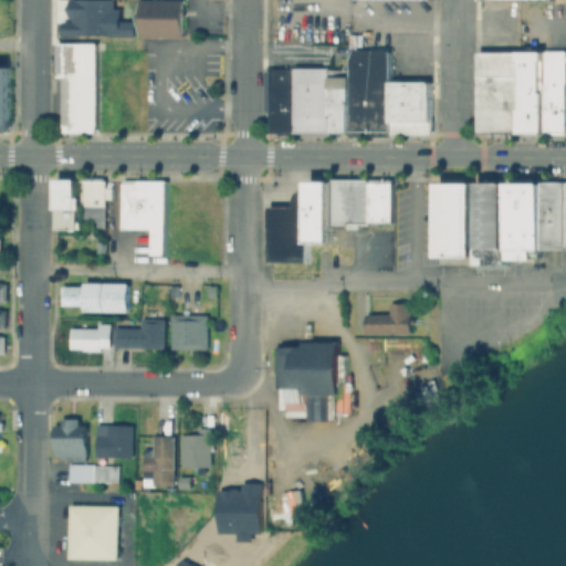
[(62,18),(72,18),(72,12),(69,12),(69,0),(115,0),(115,6),(124,6),(124,18),(135,18),(135,34),(62,34),(62,18)]
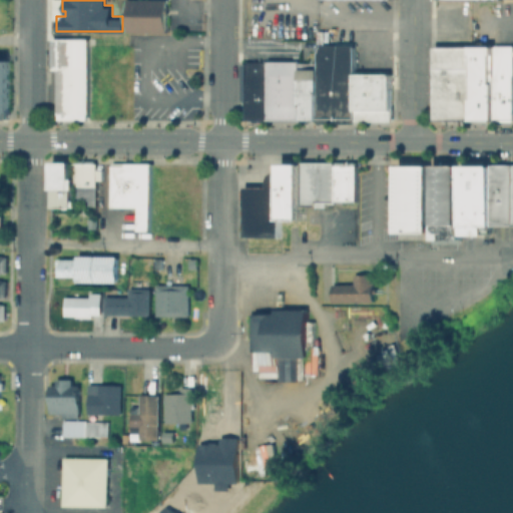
[(126,0),(165,0),(164,33),(126,32),(126,0)]
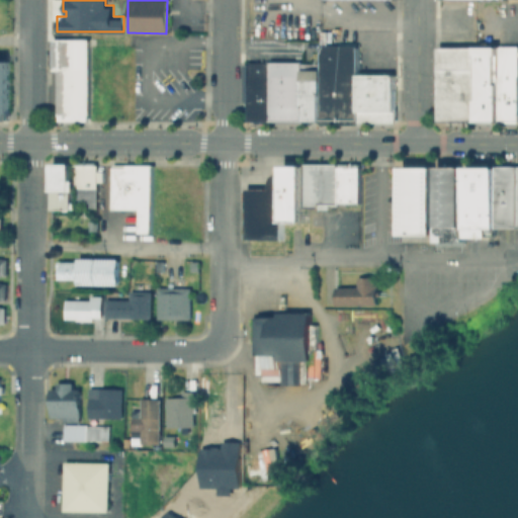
[(89,121),(90,38),(53,38),(53,69),(59,69),(58,121),(89,121)]
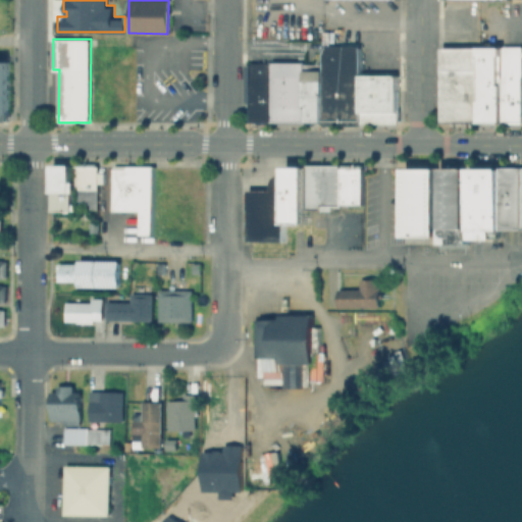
[(503,46),(479,47),(478,121),(503,121),(503,46)]
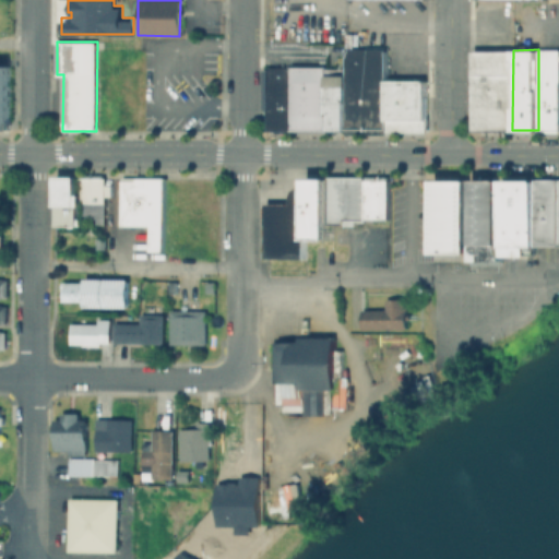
[(538,130),(558,130),(558,49),(538,49),(538,130)]
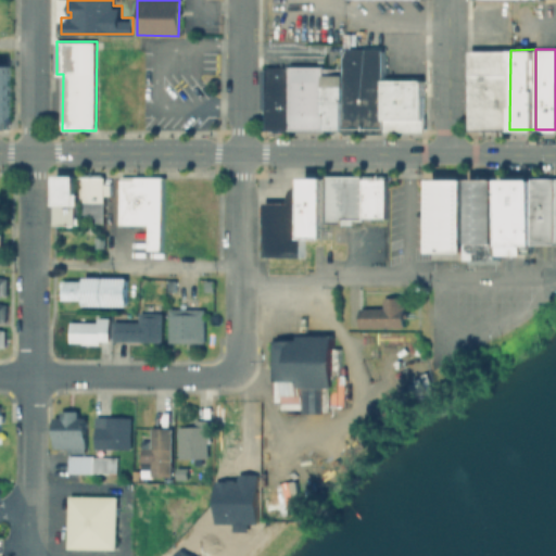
[(344,76),(344,50),(382,50),(382,80),(382,129),(344,129),(344,76)]
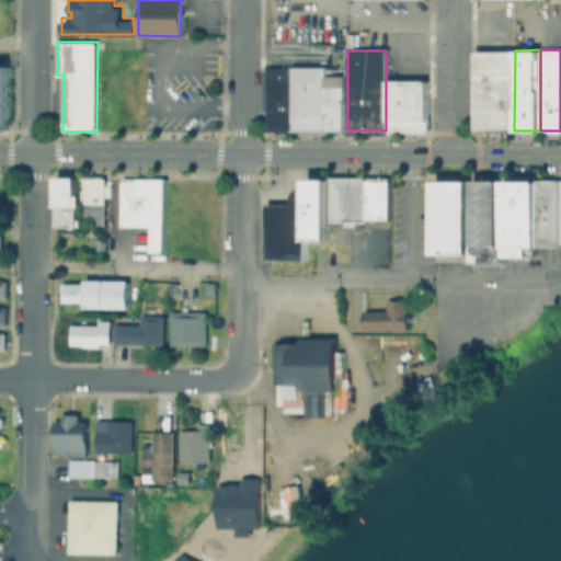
[(515,50),(473,50),(474,132),(514,130),(515,50)]
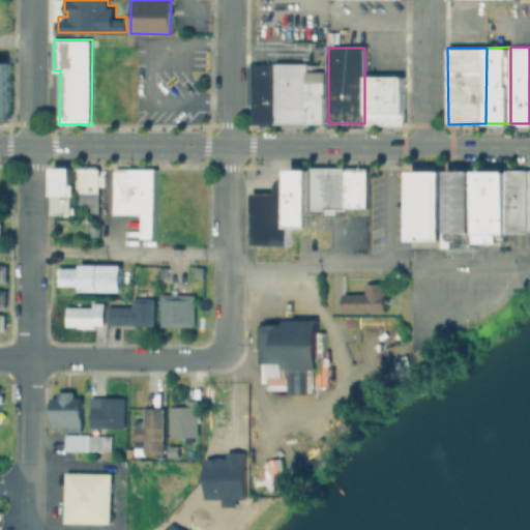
[(0,123),(8,123),(8,62),(0,62),(0,123)]
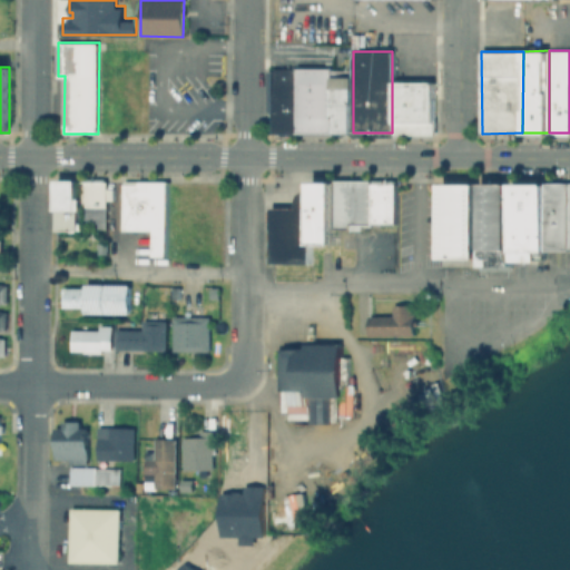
[(295,68),(332,68),(332,78),(332,131),(295,133),(295,68)]
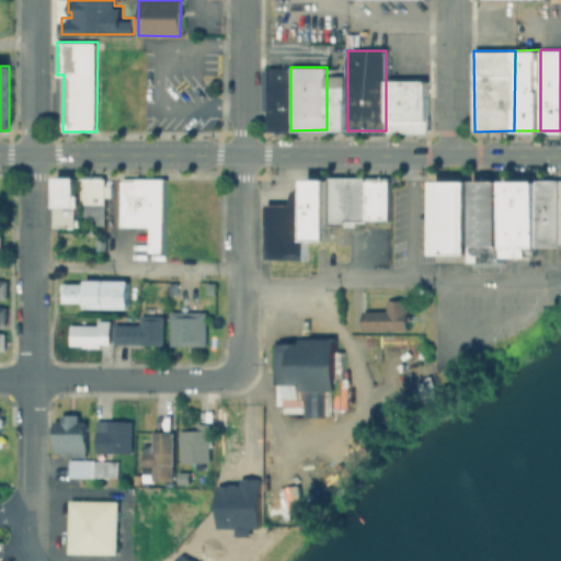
[(290,132),(267,132),(267,71),(290,71),(290,130),(290,132)]
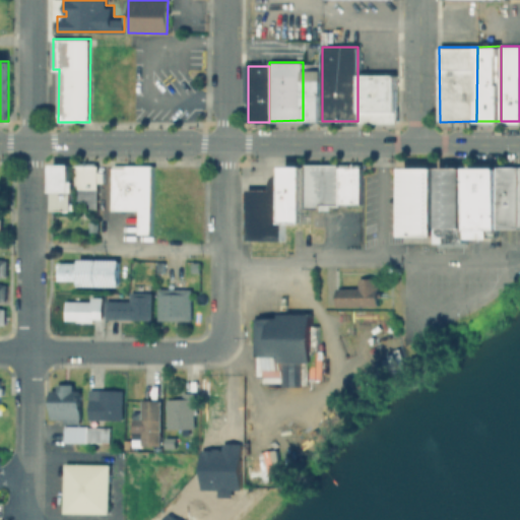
[(303,71),(322,71),(322,121),(322,122),(303,122),(303,120),(303,71)]
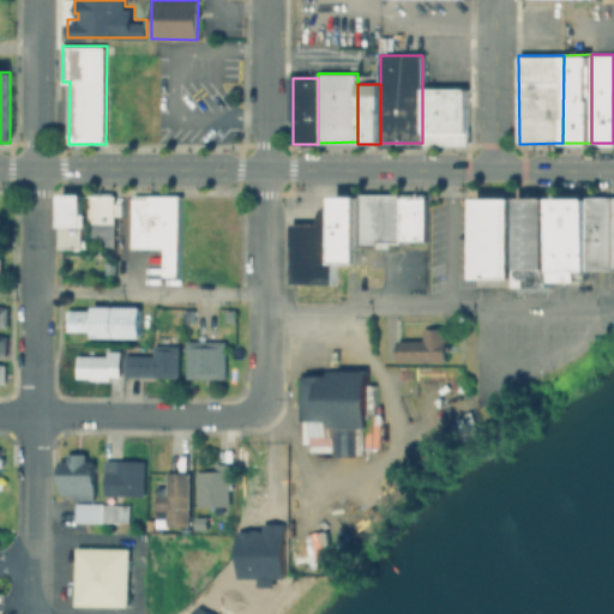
[(422,89),(467,89),(467,146),(422,146),(422,143),(422,89)]
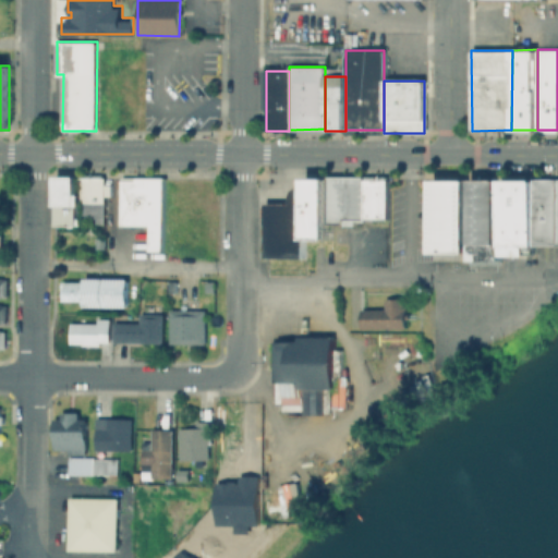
[(57,176),(77,176),(77,218),(77,222),(57,222),(57,176)]
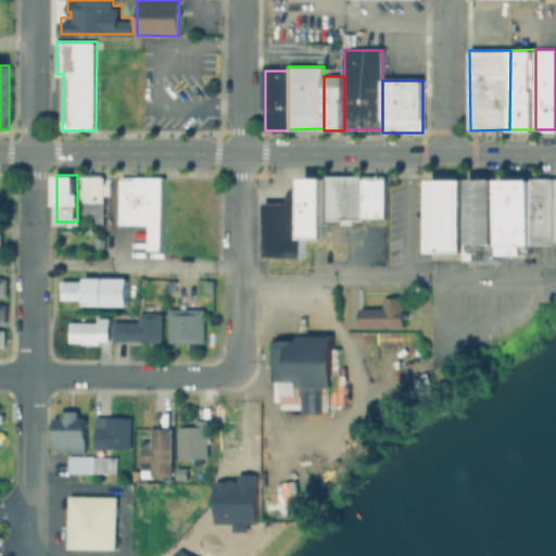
[(77,217),(77,175),(103,175),(103,223),(91,223),(91,217),(77,217)]
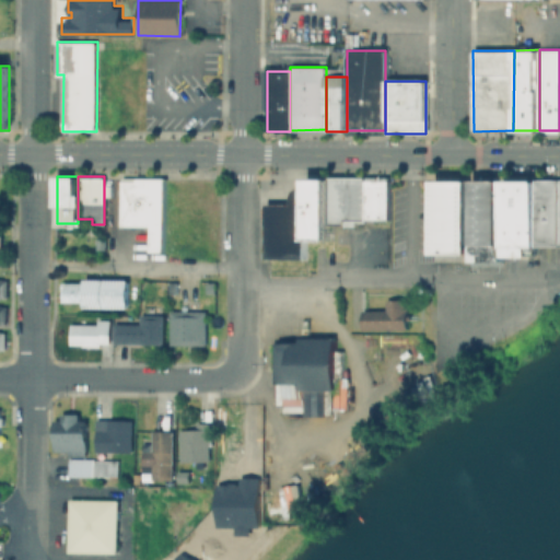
[(364,177),(381,177),(381,176),(385,176),(385,179),(388,179),(388,220),(364,220),(364,177)]
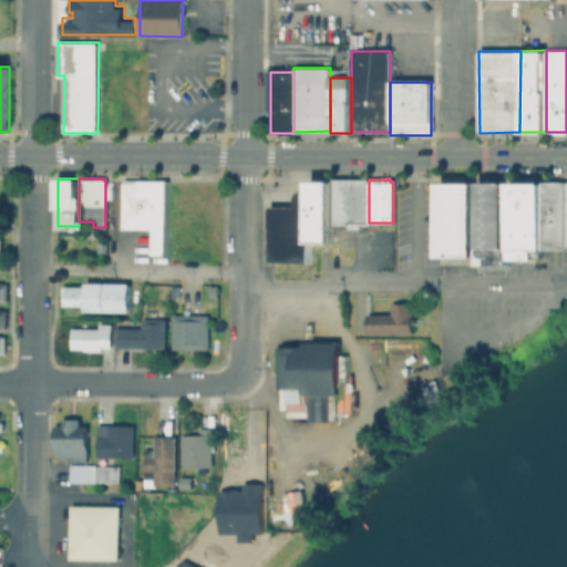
[(333,179),(369,179),(369,222),(347,222),(347,226),(333,226),(333,179)]
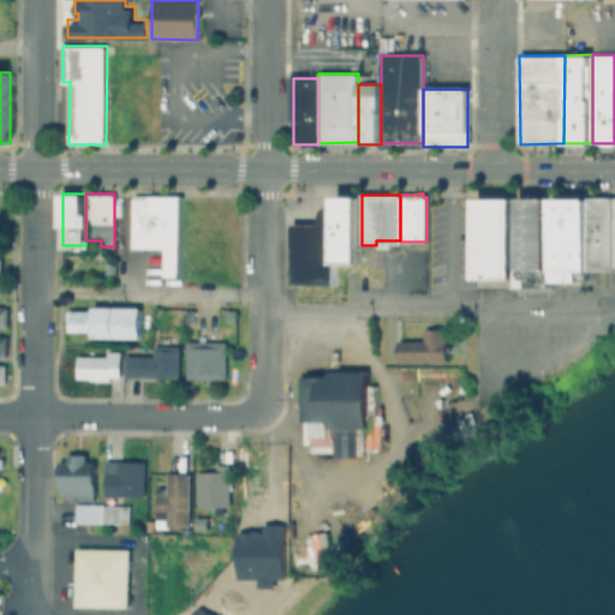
[(179,275),(165,275),(165,249),(131,249),(131,196),(179,196),(179,275)]
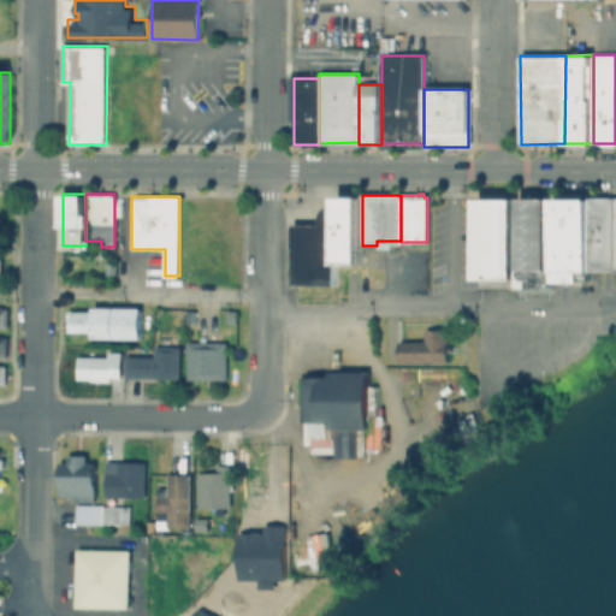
[(338,196),(362,196),(362,264),(338,264),(338,206),(338,196)]
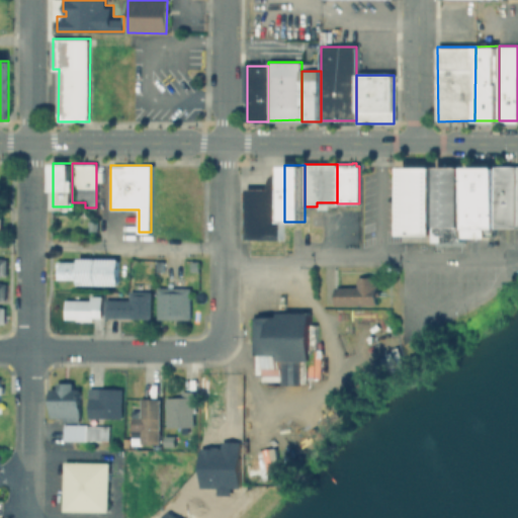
[(435,166),(464,165),(465,242),(436,243),(436,234),(435,166)]
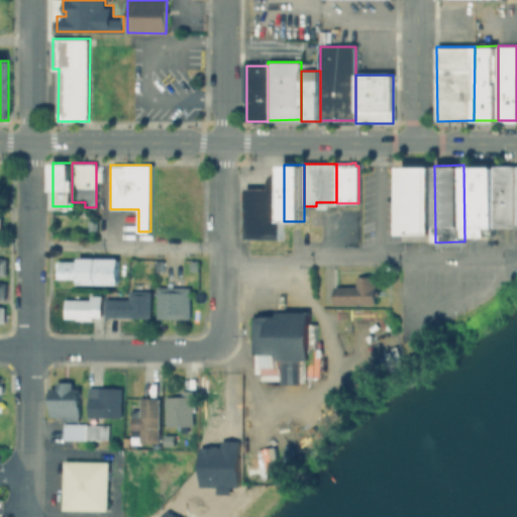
[(463,165),(495,165),(496,228),(487,228),(487,237),(467,237),(467,241),(464,241),(463,165)]
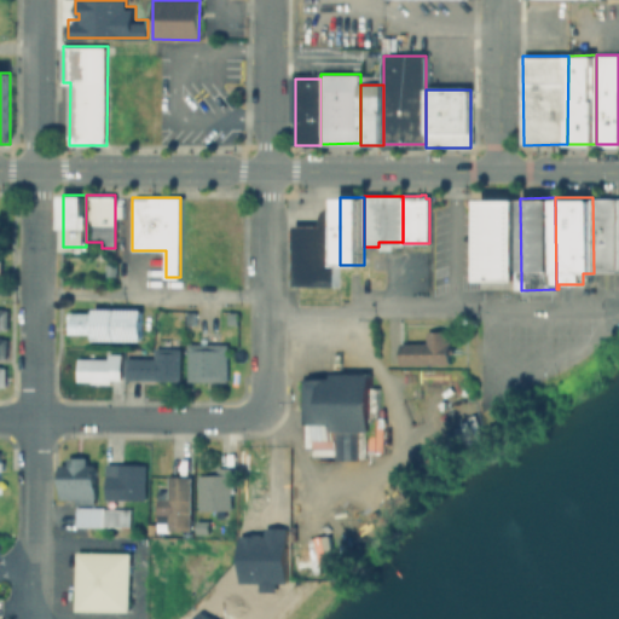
[(593,197),(615,197),(617,273),(594,273),(593,197)]
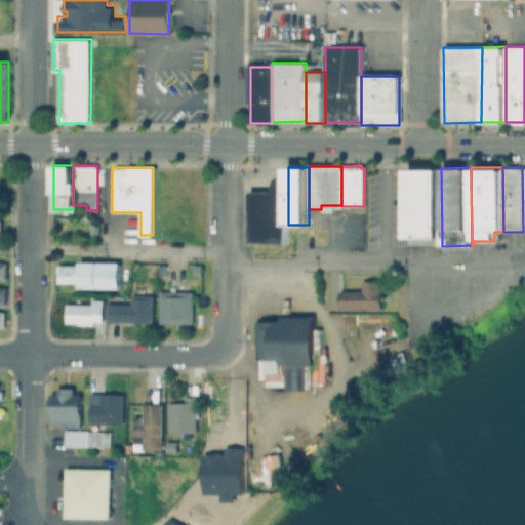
[(442,237),(407,238),(406,168),(441,168),(442,237)]
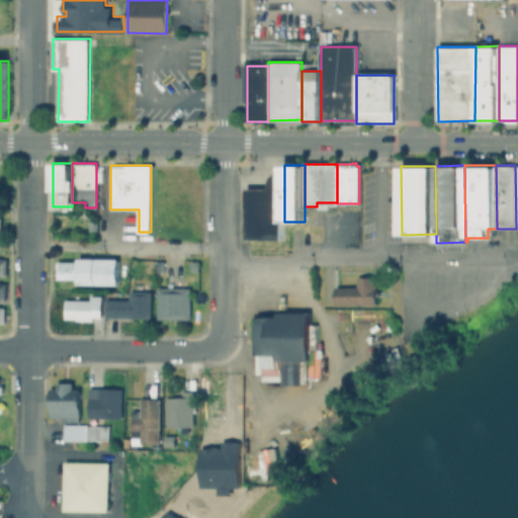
[(269,189),(269,182),(270,179),(271,176),(274,174),(277,173),(280,173),(284,173),(284,222),(281,222),(281,239),(246,239),(246,189),(269,189)]
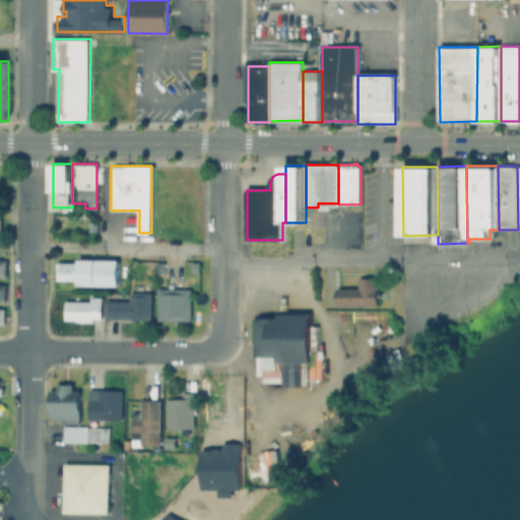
[(78,279),(54,279),(54,261),(78,262),(78,258),(119,259),(119,285),(78,285),(78,279)]
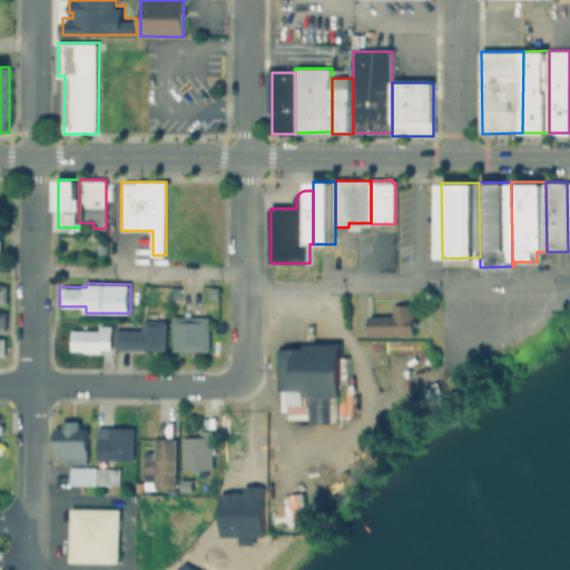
[(414,305),(415,337),(369,338),(369,316),(393,315),(393,305),(414,305)]
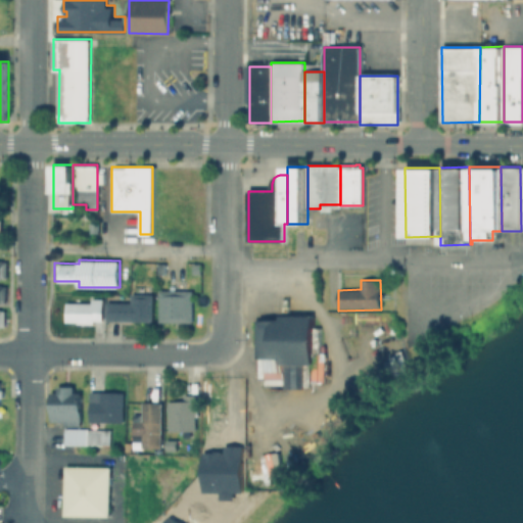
[(158,321),(158,289),(192,290),(191,322),(158,321)]
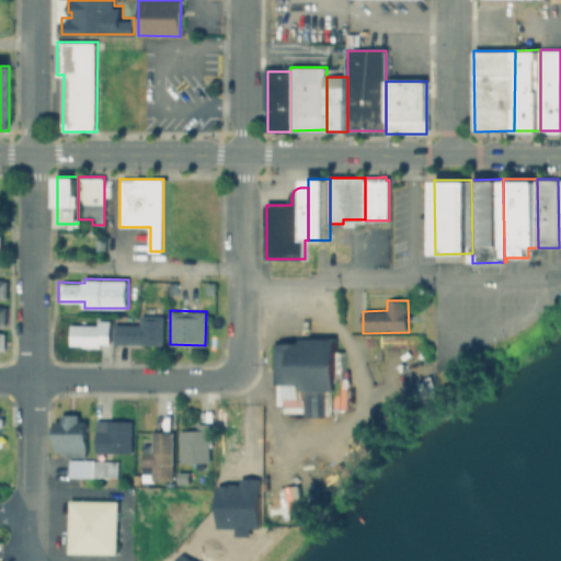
[(161,344),(113,343),(113,323),(139,323),(139,313),(161,315),(161,344)]
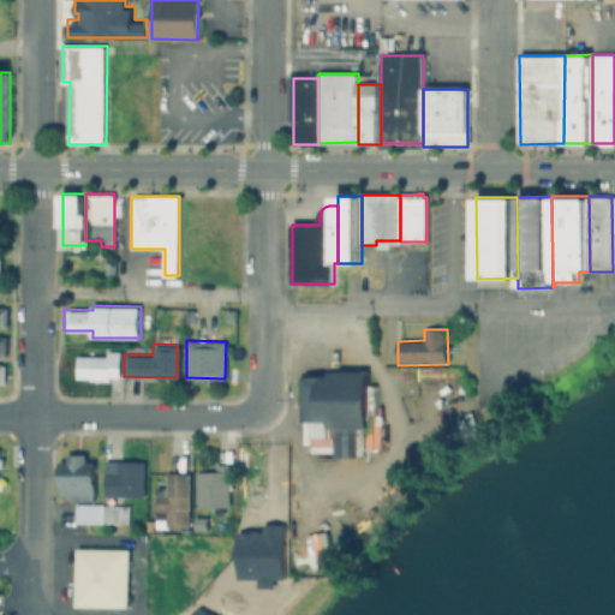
[(119,351),(119,378),(76,378),(76,356),(106,356),(106,351),(119,351)]
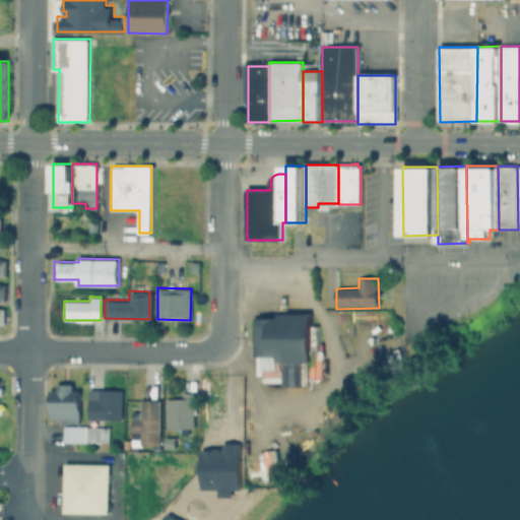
[(312,314),(311,363),(280,362),(280,358),(256,356),(257,318),(279,318),(279,314),(312,314)]
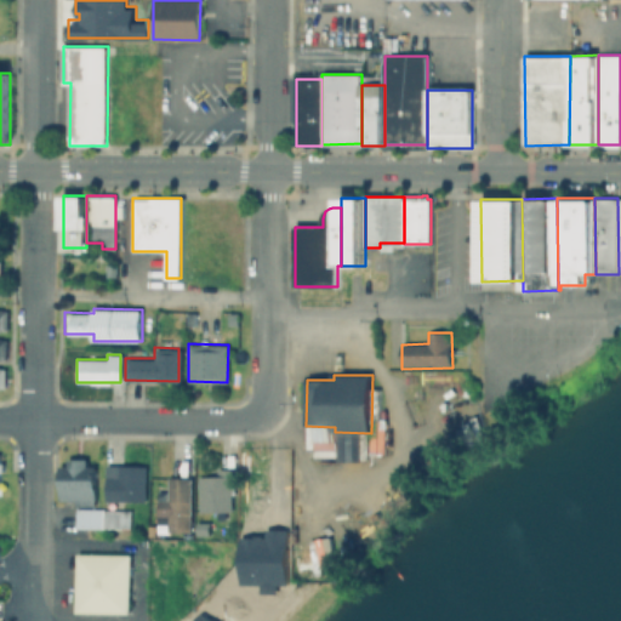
[(89,466),(95,466),(95,506),(75,505),(75,500),(60,500),(60,466),(69,466),(69,459),(89,459),(89,466)]
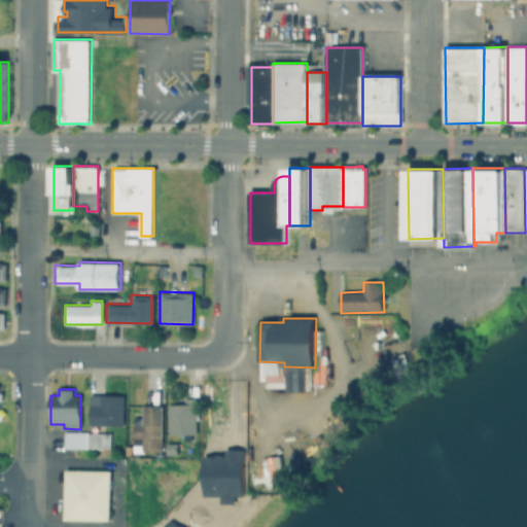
[(90,425),(90,403),(100,405),(100,395),(124,395),(123,425),(90,425)]
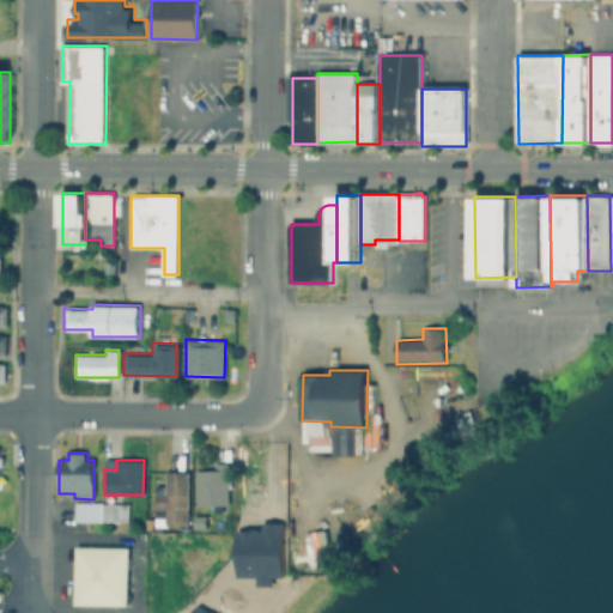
[(195,471),(213,471),(214,463),(232,463),(232,480),(229,480),(229,505),(195,504),(195,471)]
